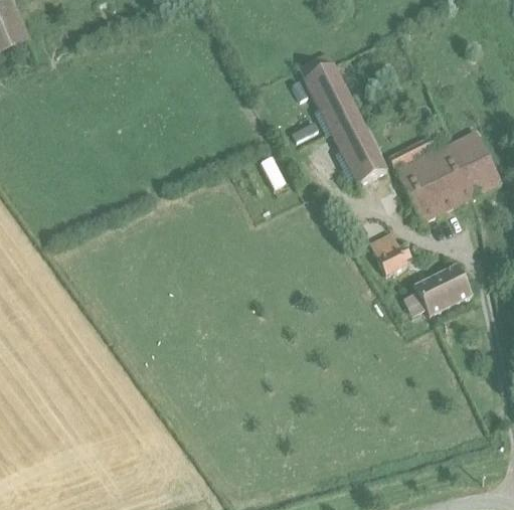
[(14,0),(0,4),(0,55),(29,46),(14,0)]
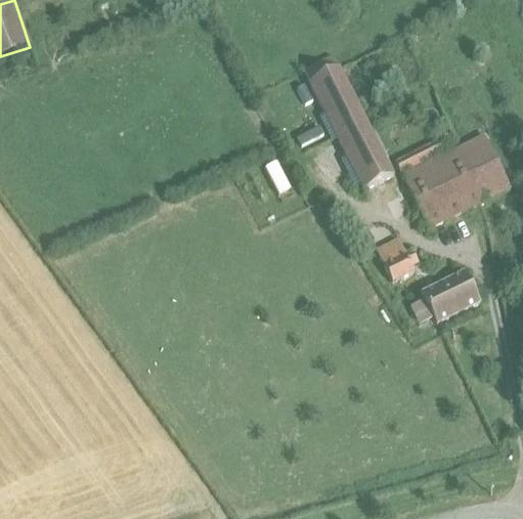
[(361,183),(363,189),(395,173),(341,66),(339,66),(333,53),(303,69),(325,113),(320,116),(333,140),(338,138),(346,156),(342,159),(356,186),(361,183)]
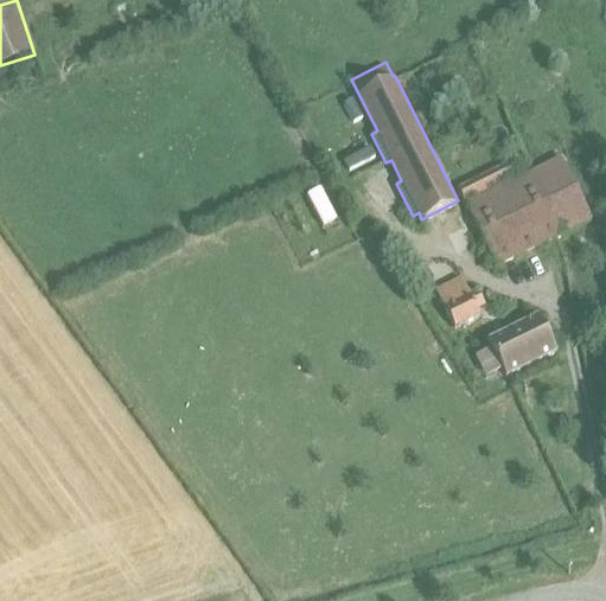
[(353,167),(381,154),(374,141),(348,155),(353,167)]
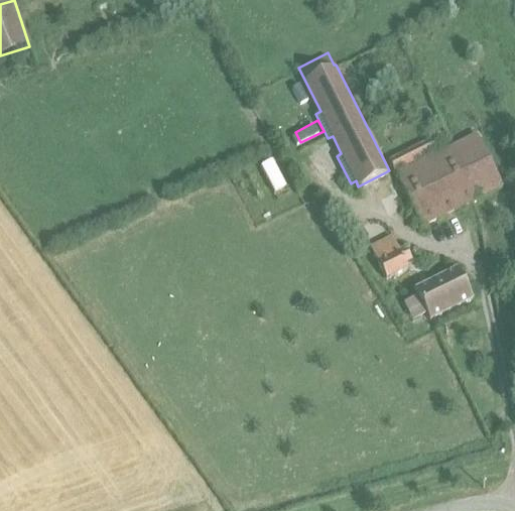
[(401,181),(422,225),(504,184),(477,130),(398,169),(401,176),(401,181)]
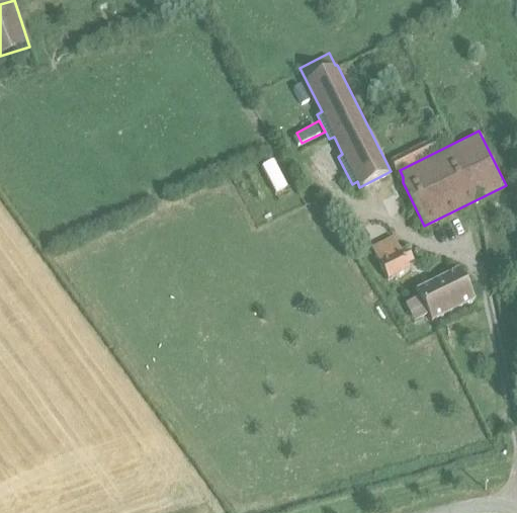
[(392,157),(397,169),(438,149),(433,137),(392,157)]
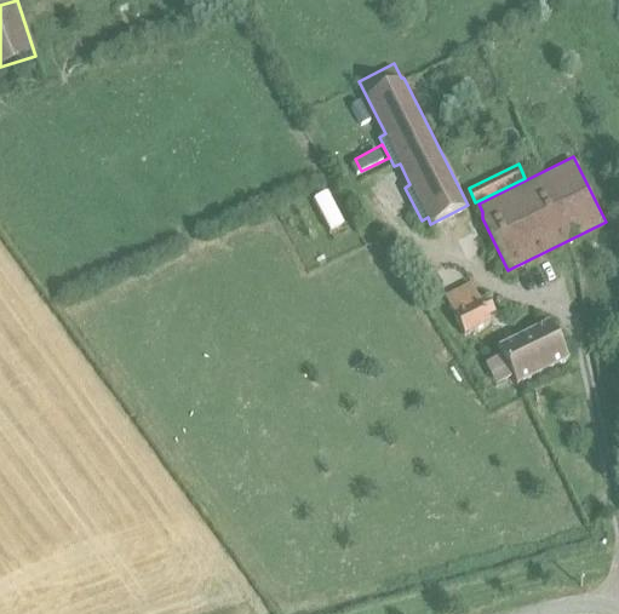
[(471,280),(446,293),(466,333),(491,321),(487,314),(497,309),(489,294),(481,299),(471,280)]
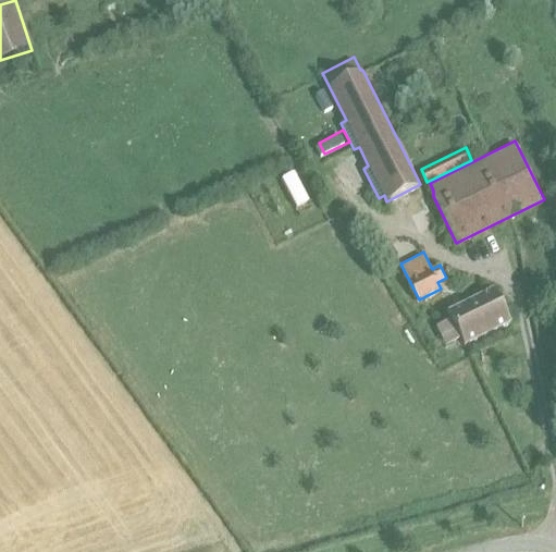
[(494,286),(449,309),(466,343),(511,320),(494,286)]
